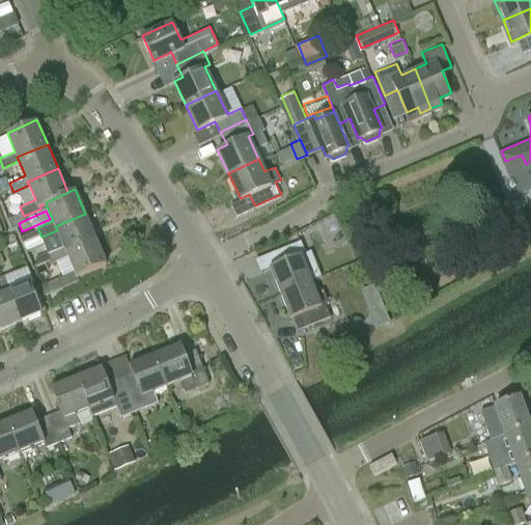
[(52,260),(67,254),(65,250),(95,238),(85,214),(55,226),(57,230),(63,245),(48,251),(52,260)]
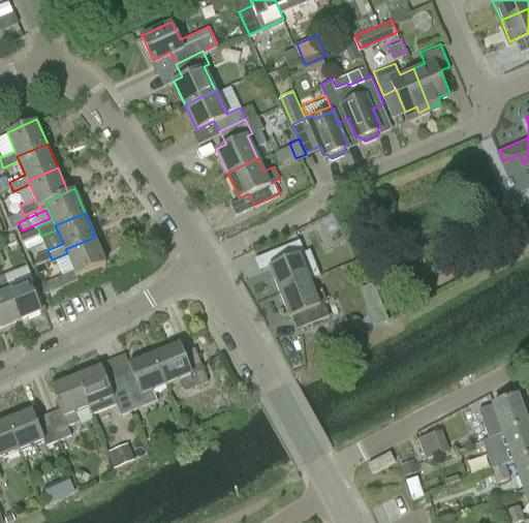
[(78,274),(105,262),(95,237),(65,249),(67,253),(73,268),(58,275),(62,284),(79,277),(78,274)]
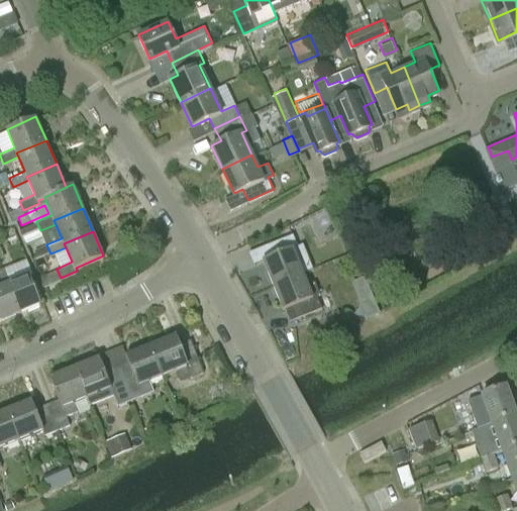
[(263,259),(273,283),(303,271),(294,247),(298,245),(292,232),(266,242),(271,256),(263,259)]
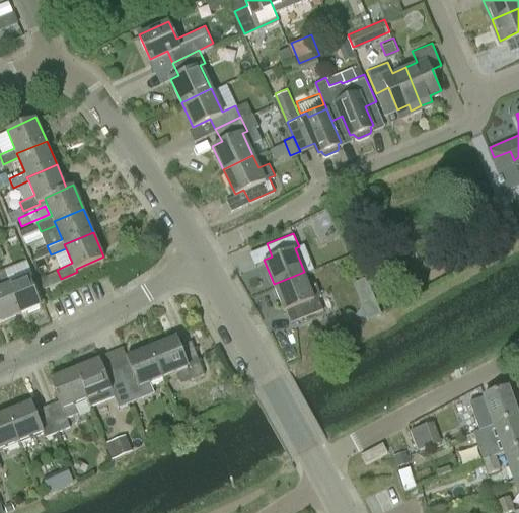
[(6,266),(10,278),(32,270),(27,258),(6,266)]
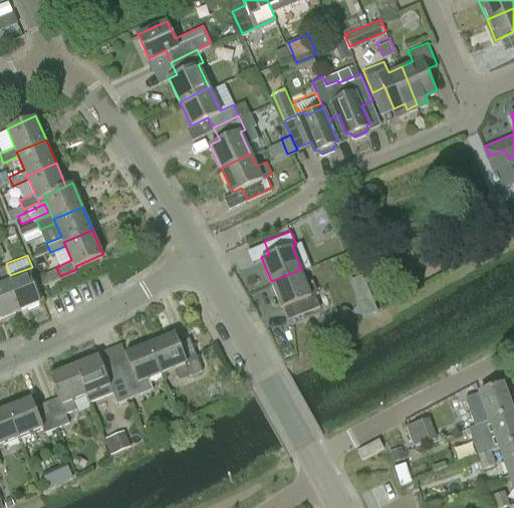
[(4,264),(0,265),(0,281),(1,283),(5,281),(17,310),(41,301),(29,272),(10,279),(4,264)]
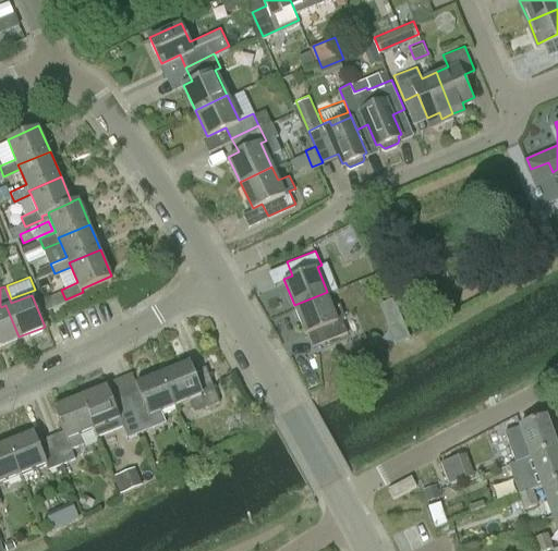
[(332,305),(327,292),(294,305),(304,332),(307,331),(313,344),(348,330),(342,317),(347,315),(341,302),(332,305)]
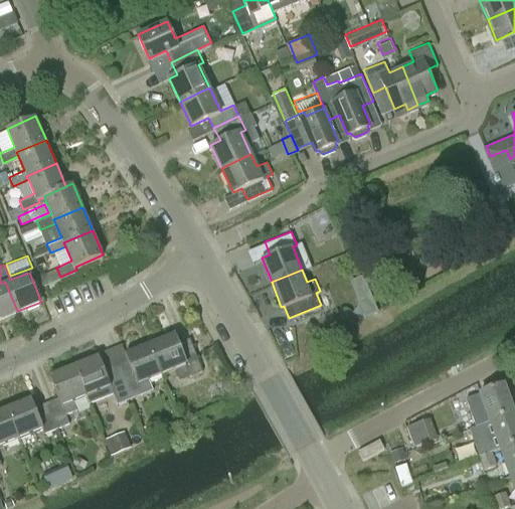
[(0,317),(17,311),(5,282),(1,284),(0,284),(0,317)]
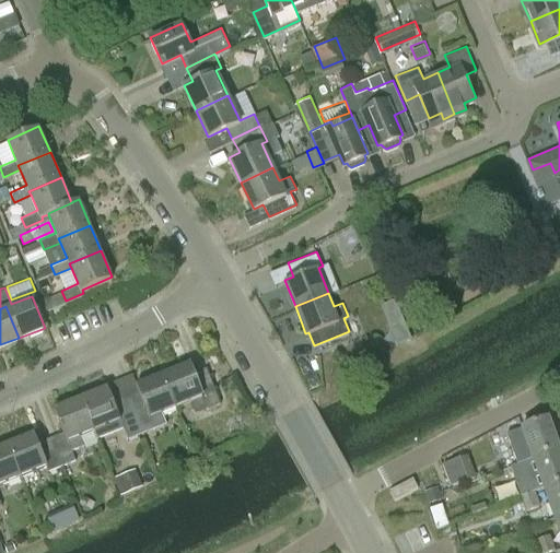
[(405,322),(399,309),(385,316),(391,328),(405,322)]
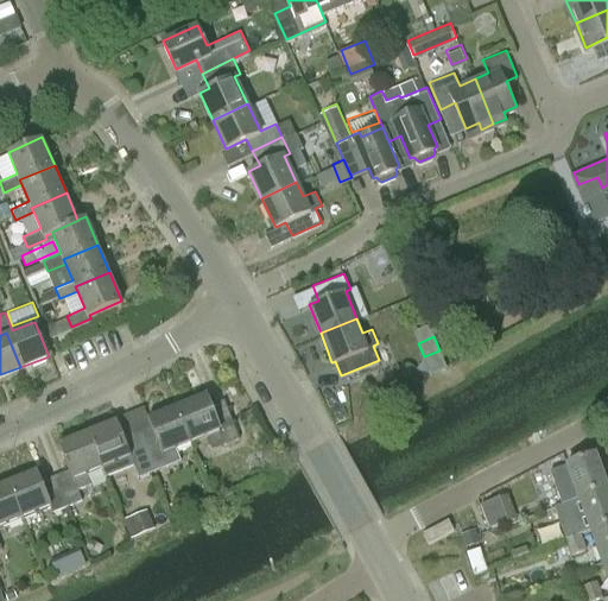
[(206,392),(177,404),(191,441),(207,435),(211,445),(240,435),(223,397),(210,403),(206,392)]
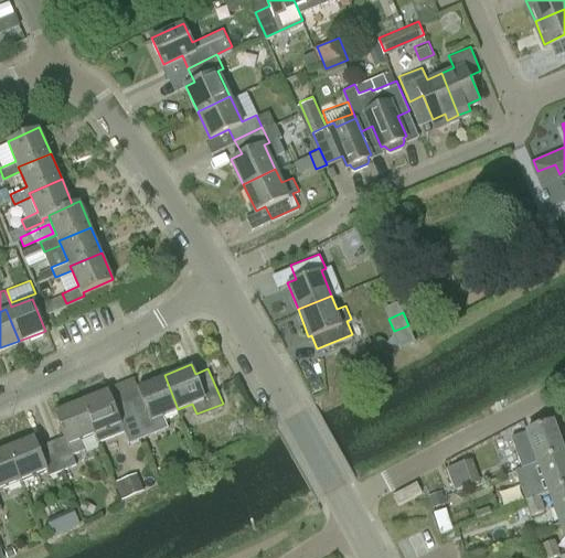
[(163,415),(178,409),(164,375),(137,386),(141,396),(128,401),(142,436),(168,425),(163,415)]
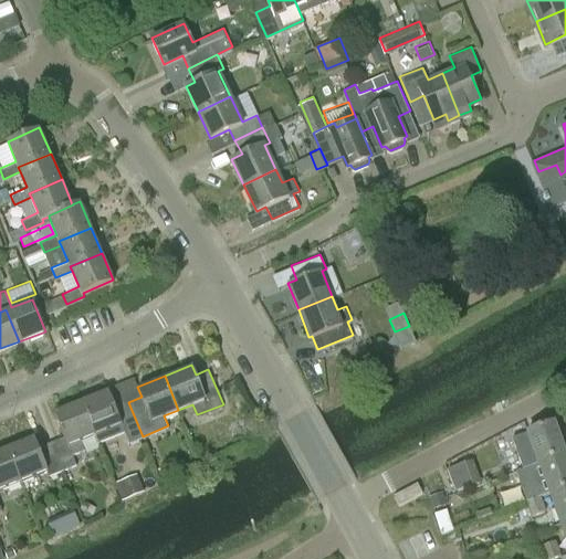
[(108,389),(82,400),(95,433),(97,440),(124,430),(128,442),(143,436),(128,402),(116,407),(108,389)]
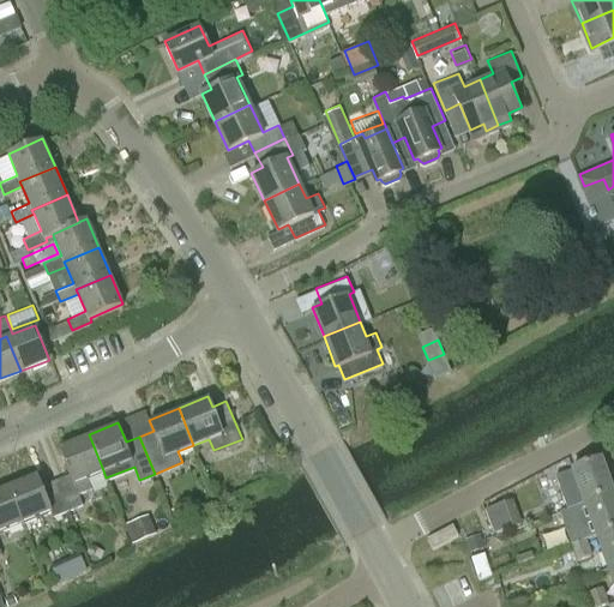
[(89,476),(103,470),(89,434),(59,446),(70,473),(55,478),(68,508),(83,503),(78,491),(92,486),(89,476)]
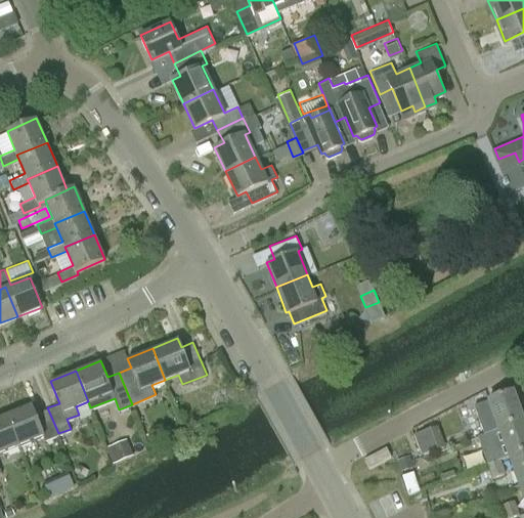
[(498,427),(523,418),(513,390),(488,398),(498,427)]
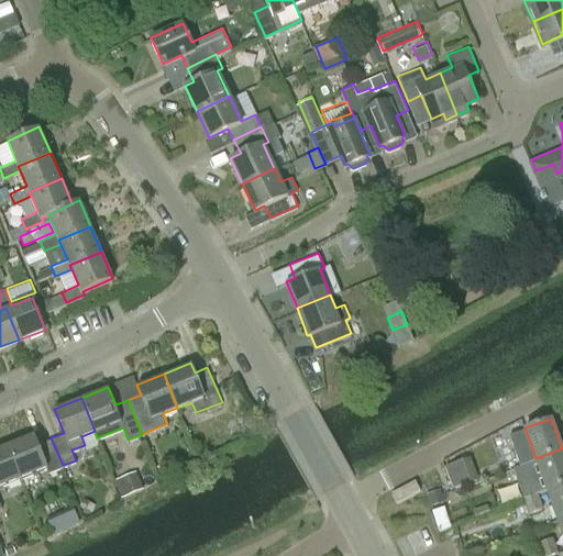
[(48,471),(63,465),(51,437),(39,443),(34,433),(8,444),(21,478),(47,467),(48,471)]
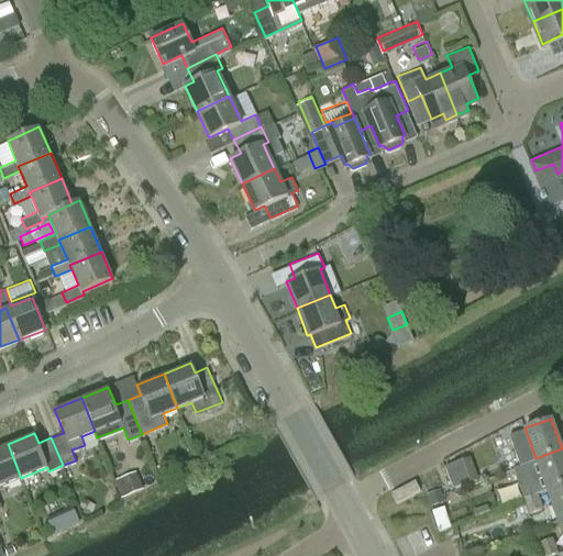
[(0,500),(0,486),(21,478),(8,444),(0,446),(0,504),(2,504),(0,500)]
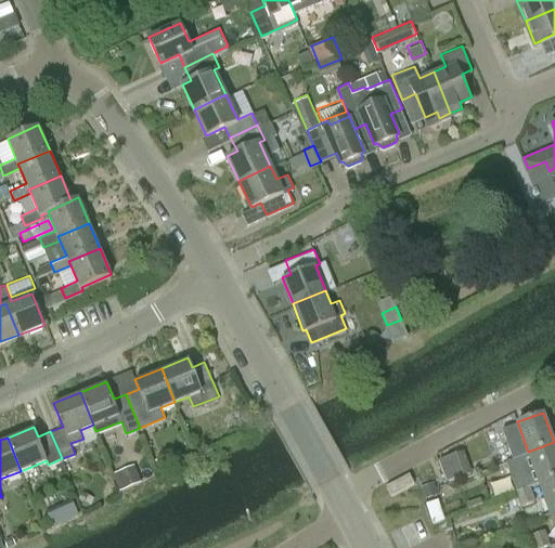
[(554,474),(554,444),(554,442),(528,452),(539,481),(554,474)]
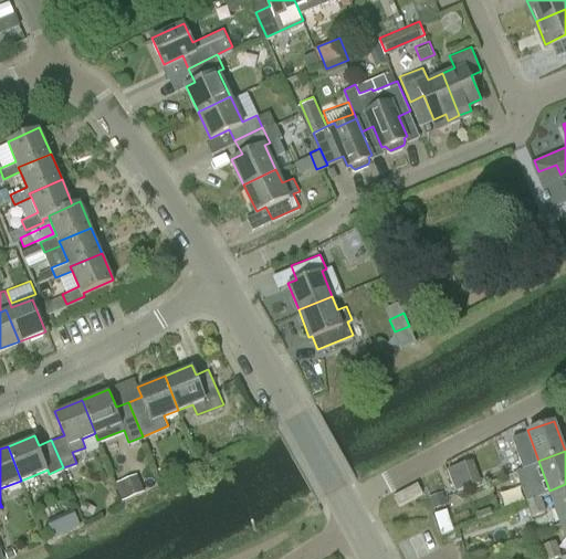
[(447,466),(456,487),(478,480),(470,457),(447,466)]
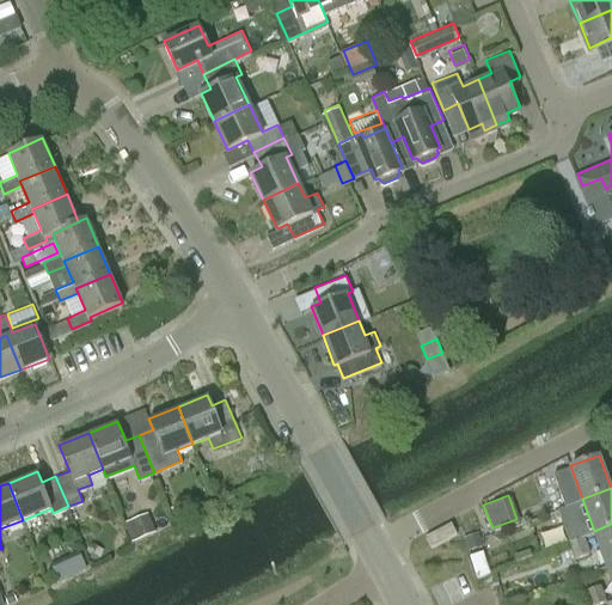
[(126,515),(132,535),(155,527),(150,508),(126,515)]
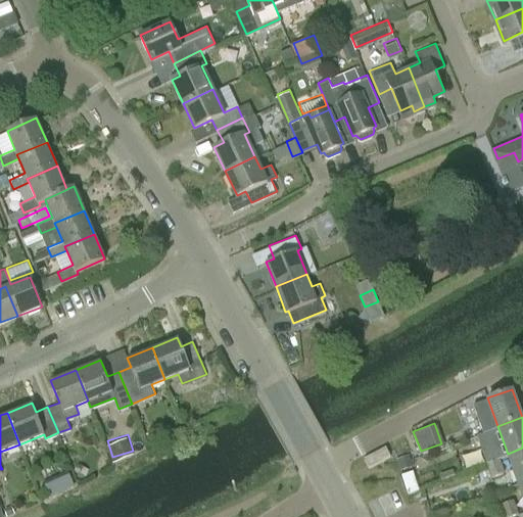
[(495,442),(481,448),(486,462),(501,457),(495,442)]
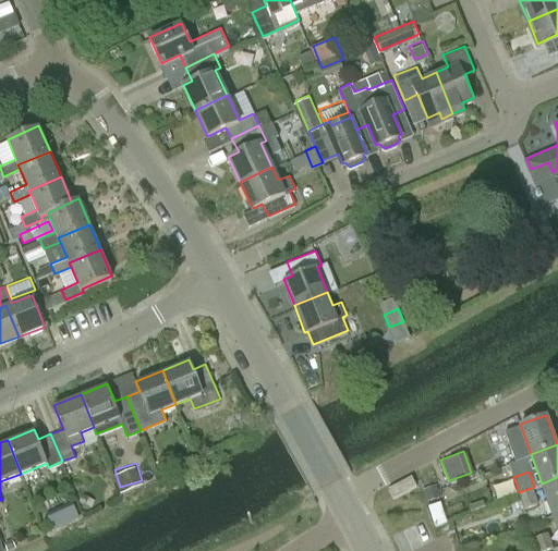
[(416,484),(411,474),(388,486),(393,496),(416,484)]
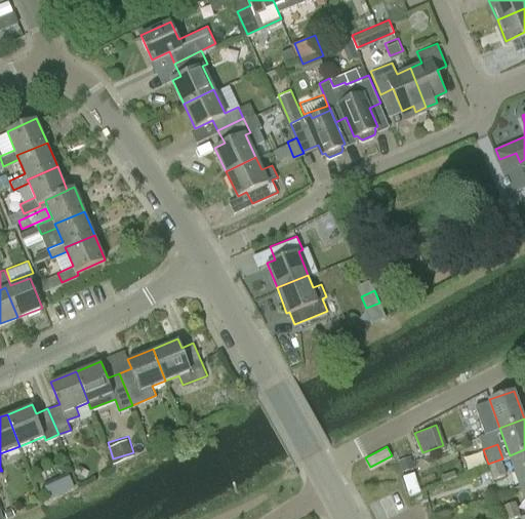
[(524,481),(524,449),(510,455),(519,483),(524,481)]
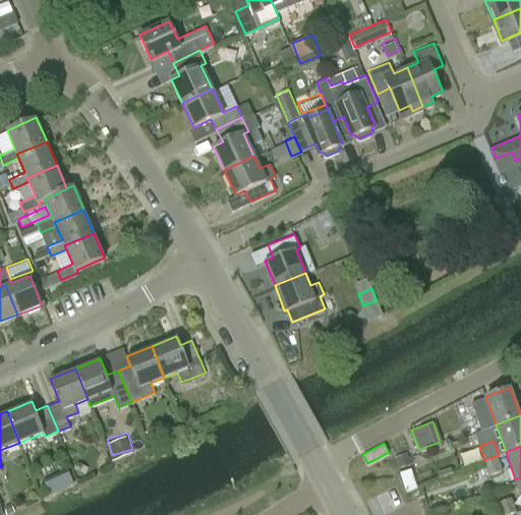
[(499,455),(484,460),(489,472),(503,468),(499,455)]
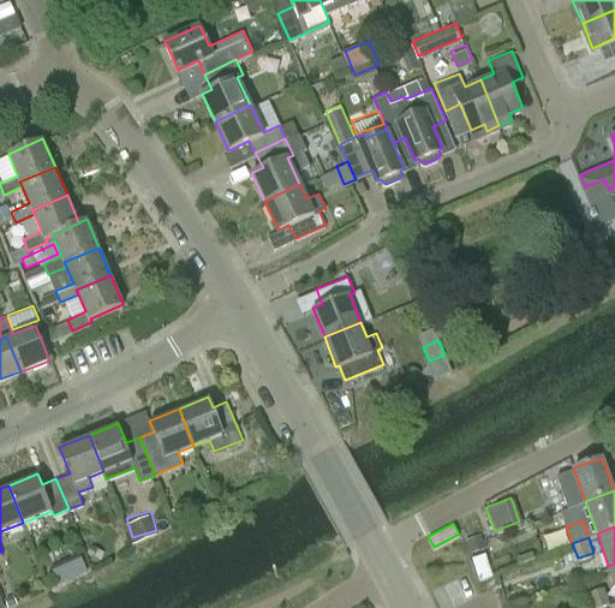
[(590,590),(595,606),(609,601),(604,585),(590,590)]
